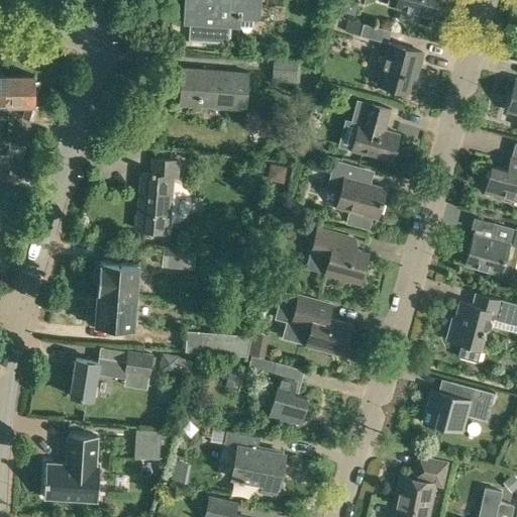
[(185,0),(184,23),(228,26),(229,17),(252,18),(253,0),(185,0)]
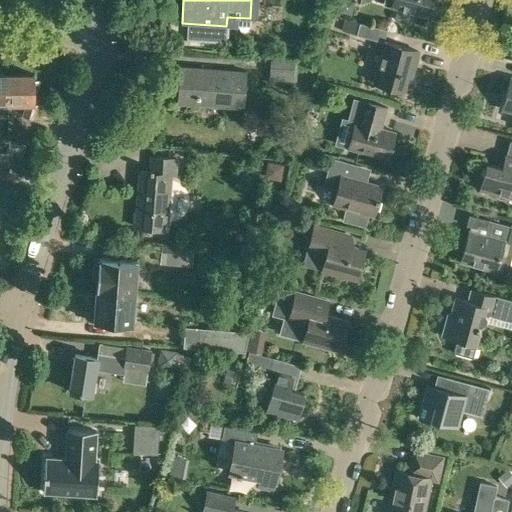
[(383,0),(382,4),(396,8),(394,16),(397,20),(409,23),(413,21),(415,13),(427,16),(431,0),(383,0)]
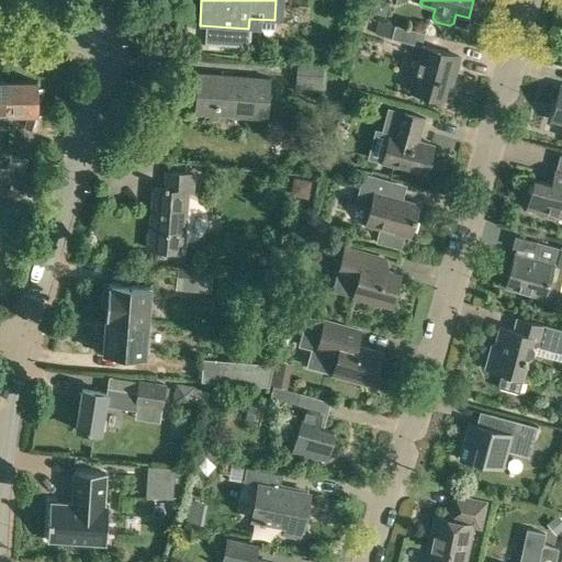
[(375,34),(391,38),(420,46),(424,33),(379,21),(375,34)]
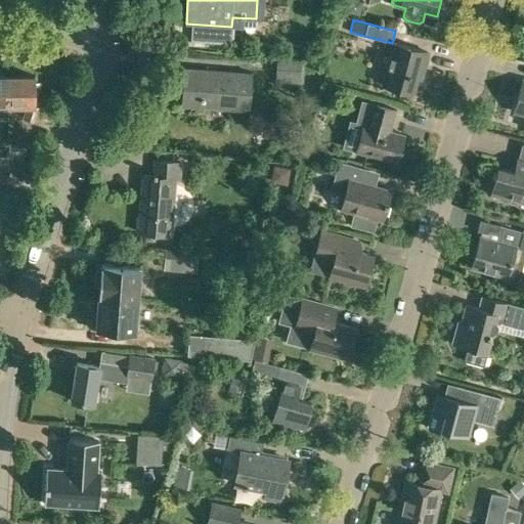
[(251,33),(267,33),(267,20),(252,20),(251,33)]
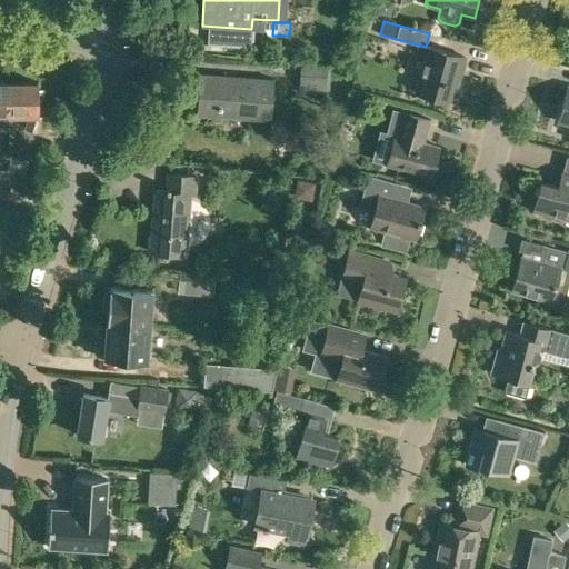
[(457,85),(463,57),(430,48),(426,62),(423,62),(416,92),(448,100),(452,83),(457,85)]
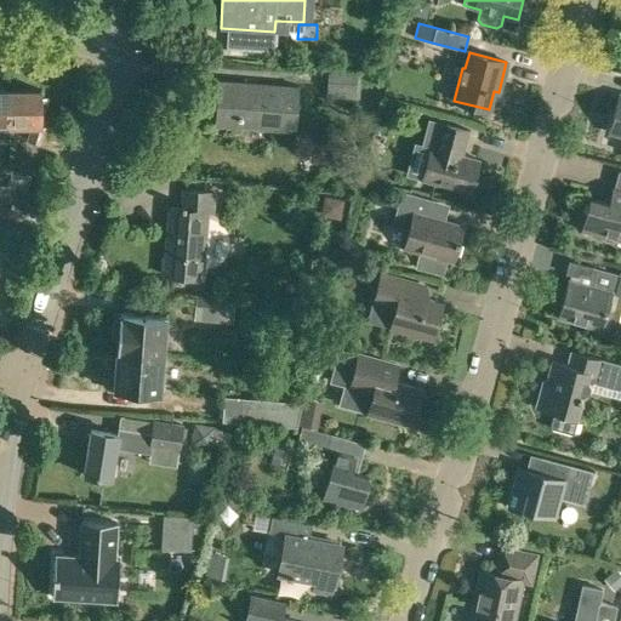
[(357,81),(326,80),(325,100),(355,101),(357,81)]
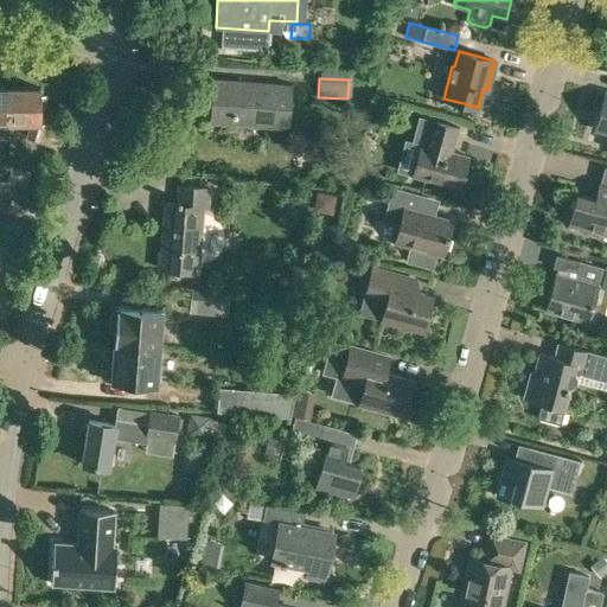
[(287,128),(291,85),(213,80),(211,122),(287,128)]
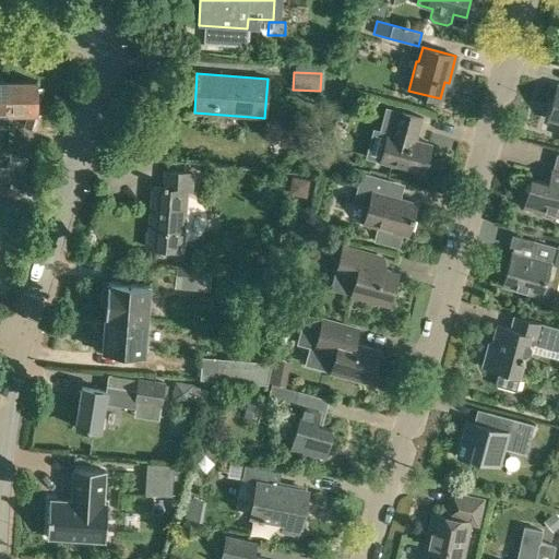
[(0,81),(0,125),(9,125),(9,114),(10,81),(0,81)]
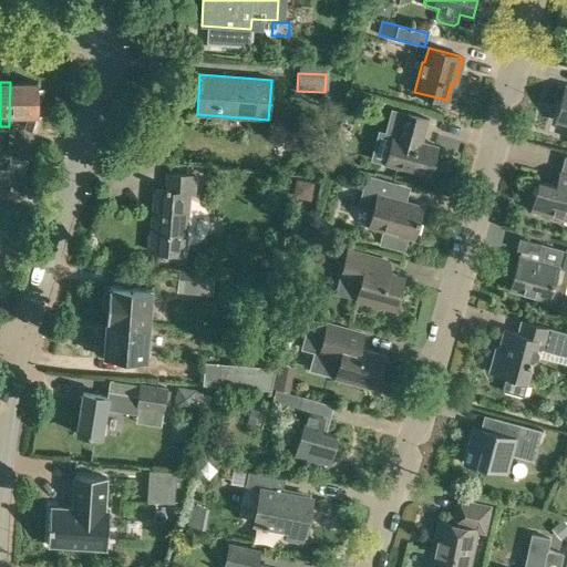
[(10,82),(9,115),(30,114),(26,129),(37,132),(42,114),(42,104),(38,104),(37,82),(10,82)]
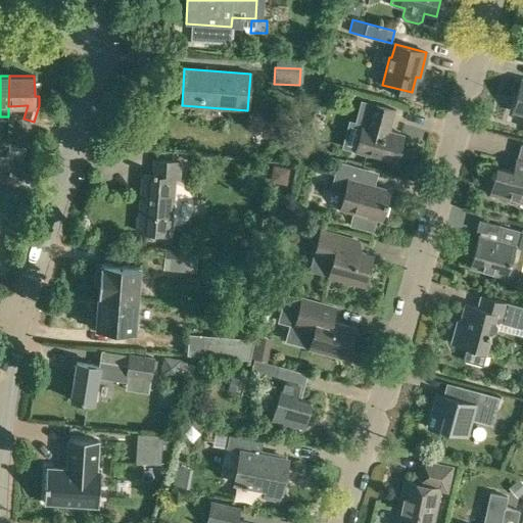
[(522,81),(521,81),(512,110),(522,112),(522,81)]
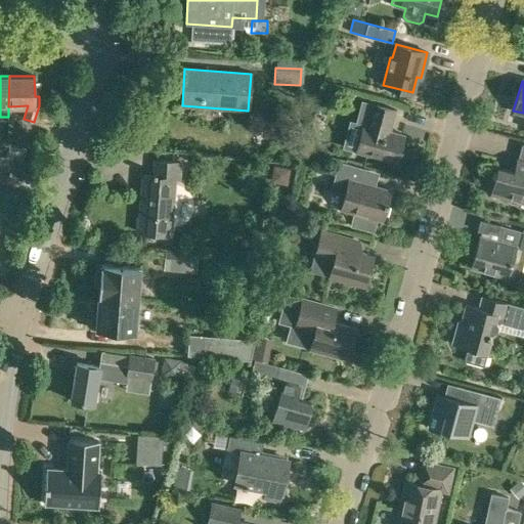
[(363,124),(356,148),(356,151),(397,163),(404,135),(389,131),(395,110),(372,103),(365,125),(363,124)]
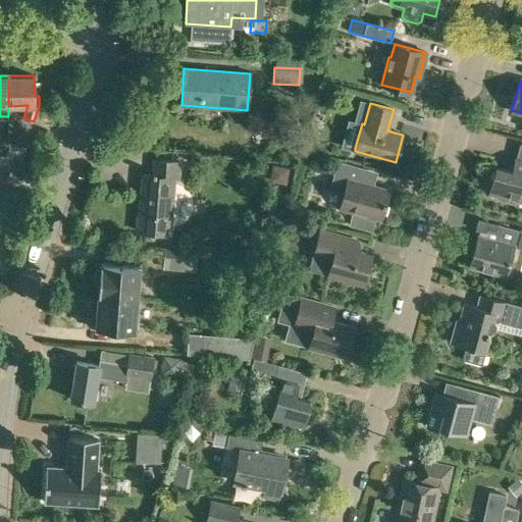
[(18,170),(25,147),(14,144),(9,167),(18,170)]
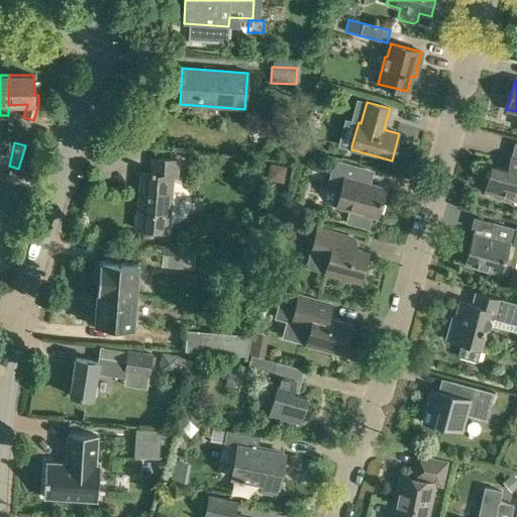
[(516,142),(514,142),(507,170),(491,166),(485,191),(513,199),(512,203),(516,204),(516,142)]
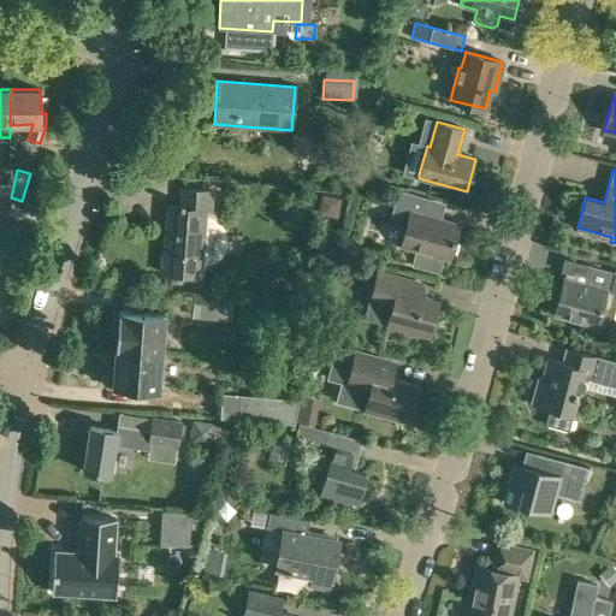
[(211,211),(212,191),(181,189),(179,207),(169,206),(164,273),(200,276),(205,211),(211,211)]
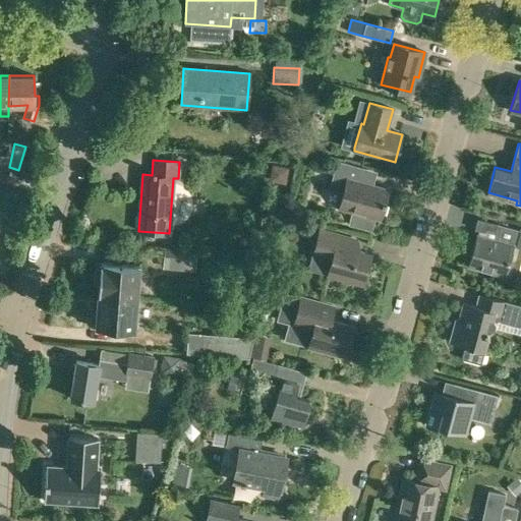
[(342,192),(338,208),(351,212),(348,223),(371,229),(374,218),(380,219),(388,189),(355,181),(359,167),(337,161),(329,189),(342,192)]
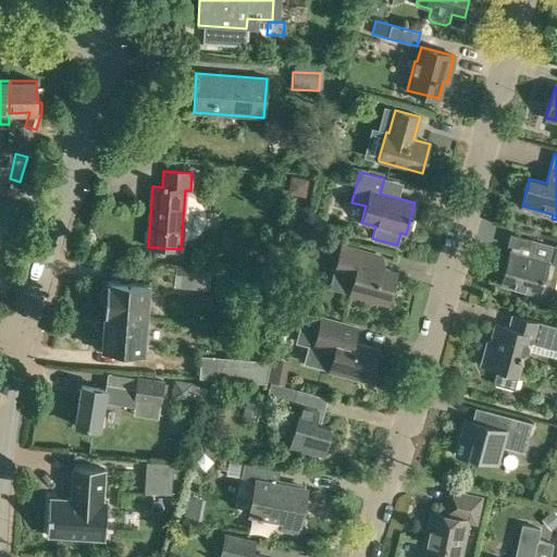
[(307,195),(310,176),(292,173),(288,190),(307,195)]
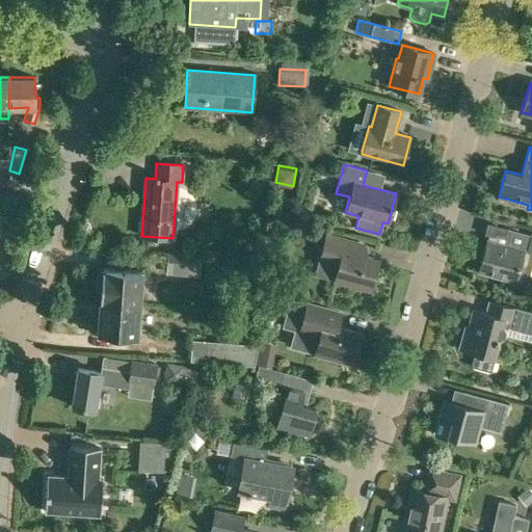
[(0,189),(14,194),(18,181),(0,175),(0,189)]
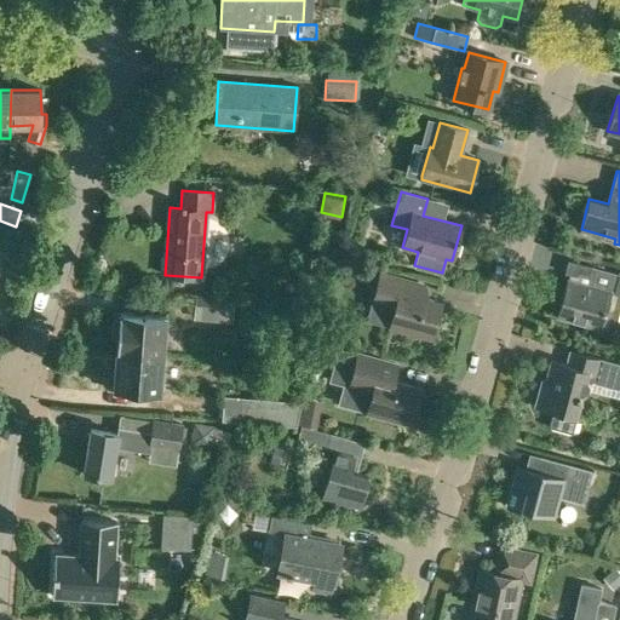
[(342,259),(337,275),(348,277),(352,262),(342,259)]
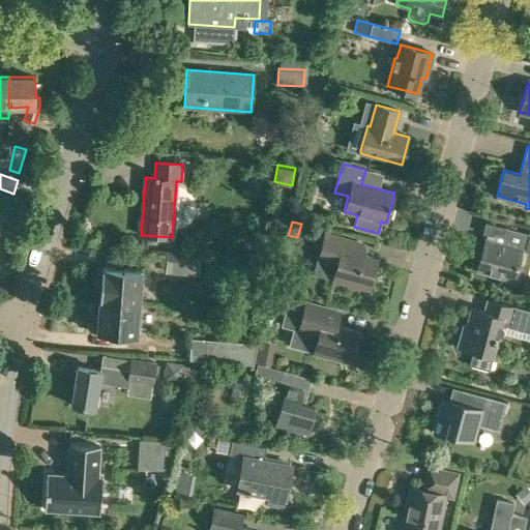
[(487,233),(486,238),(476,270),(512,281),(521,248),(529,251),(529,245),(529,234),(486,223),(483,233),(487,233)]
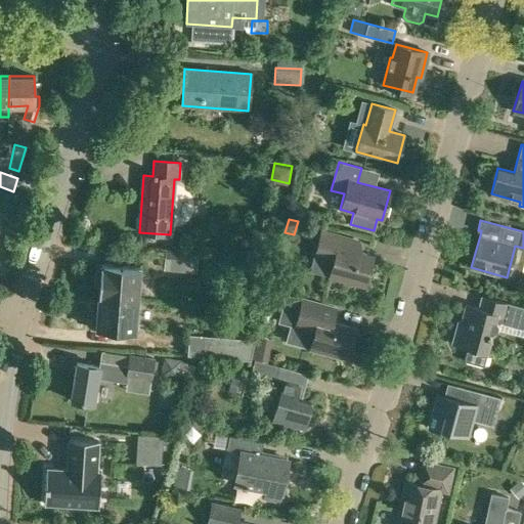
[(364,285),(372,259),(345,252),(348,239),(321,232),(315,254),(334,259),(329,275),(364,285)]
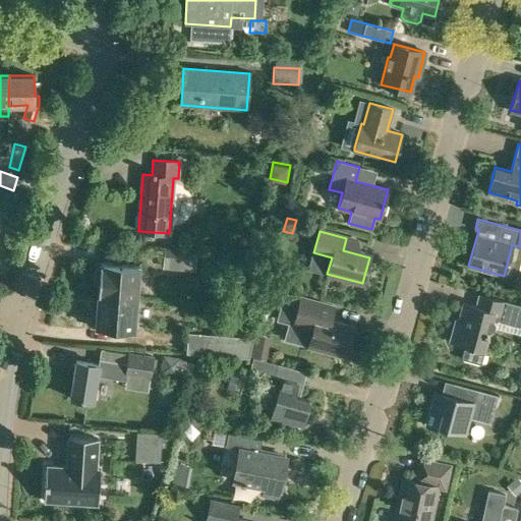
[(194,268),(196,251),(160,249),(159,265),(194,268)]
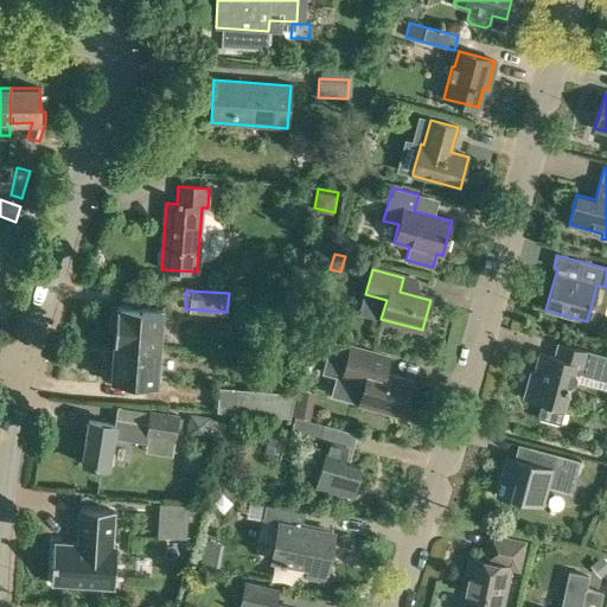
[(163,311),(113,306),(110,331),(115,332),(114,344),(159,347),(163,311)]
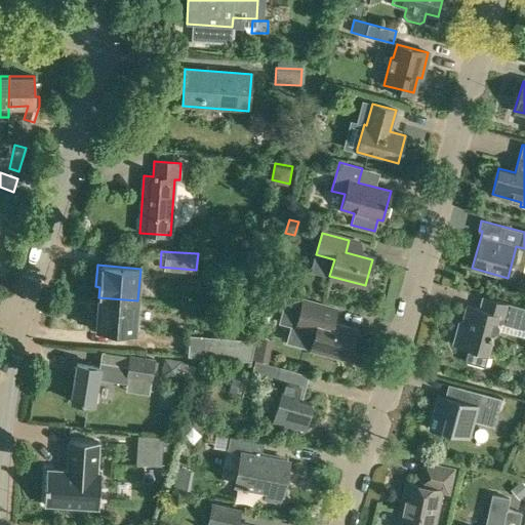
[(392,292),(397,275),(386,272),(380,289),(392,292)]
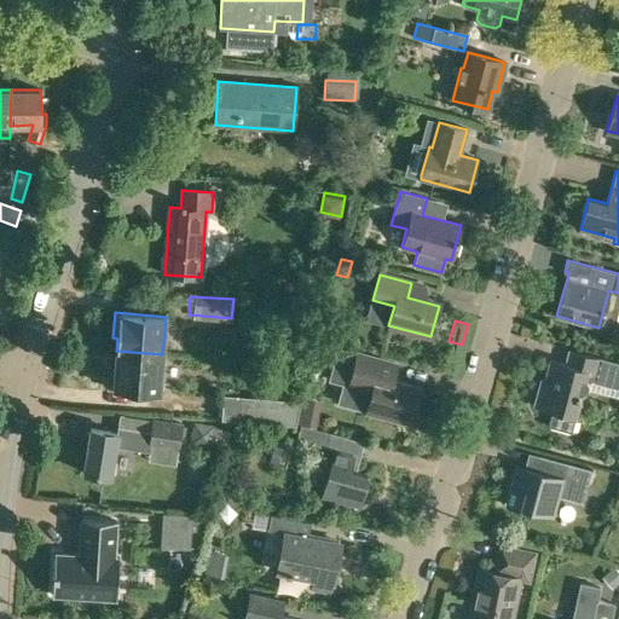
[(329,380),(348,385),(371,392),(366,411),(408,422),(417,387),(382,377),(387,362),(337,348),(329,380)]
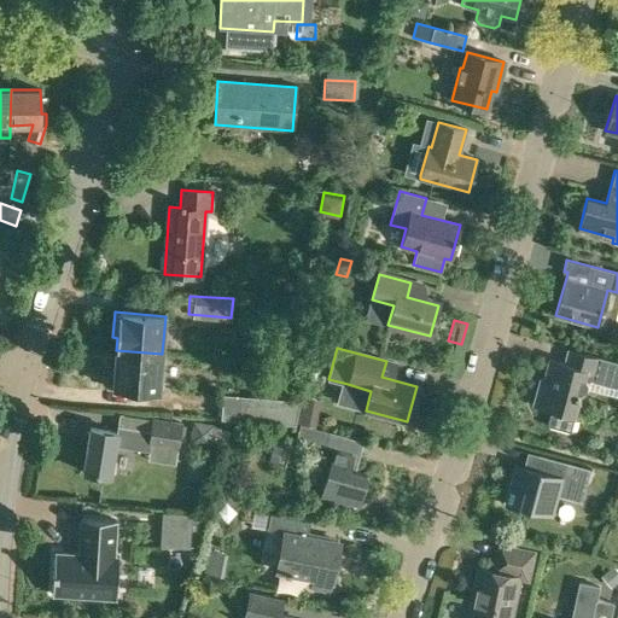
[(541,385),(537,384),(531,406),(551,410),(547,426),(570,432),(584,379),(617,388),(617,362),(566,349),(563,362),(548,359),(541,385)]
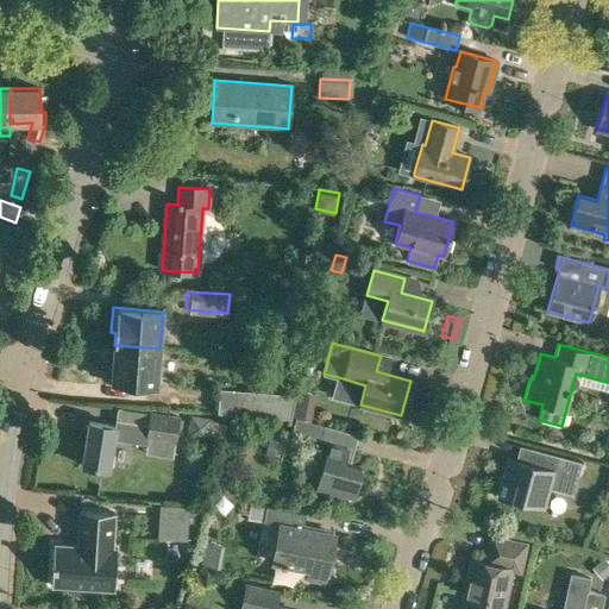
[(156,387),(159,349),(114,345),(113,358),(108,358),(106,383),(156,387)]
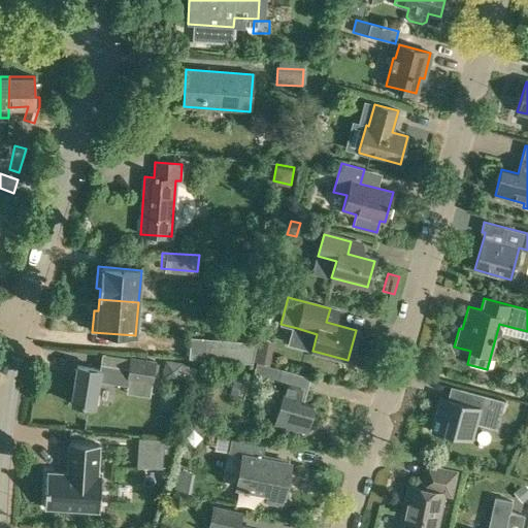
[(209,360),(252,363),(252,361),(257,341),(210,338),(209,360)]
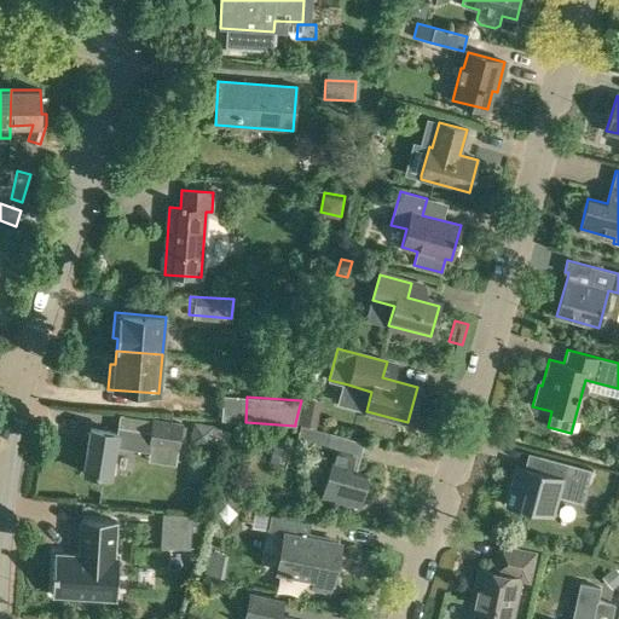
[(300,414),(298,424),(316,428),(318,417),(300,414)]
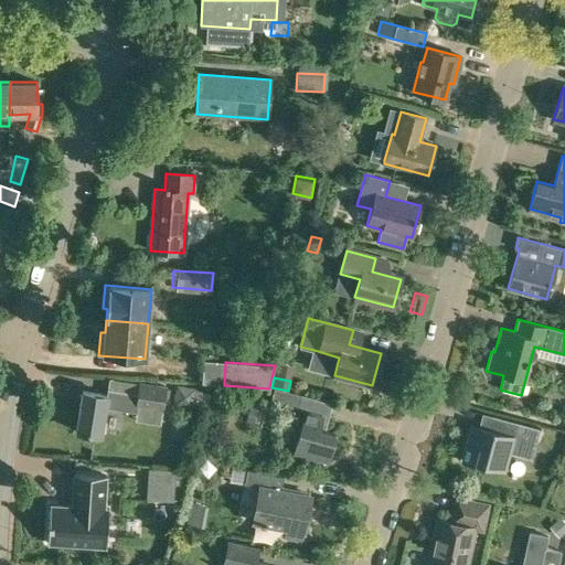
[(107,395),(85,392),(85,393),(82,393),(76,432),(102,435),(106,406),(136,411),(137,405),(162,409),(166,387),(109,379),(107,395)]
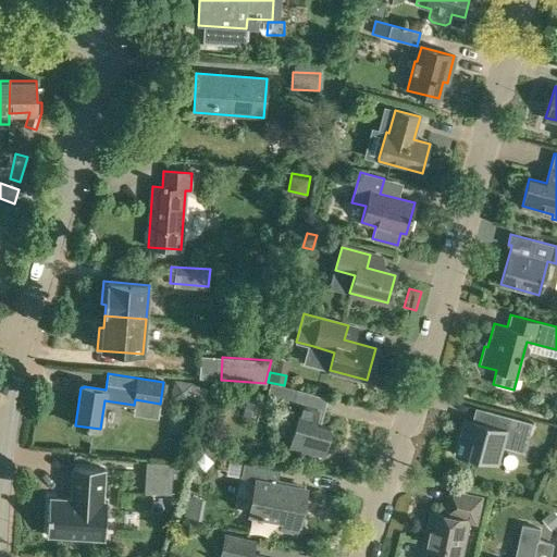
[(270,383),(267,395),(293,403),(296,390),(270,383)]
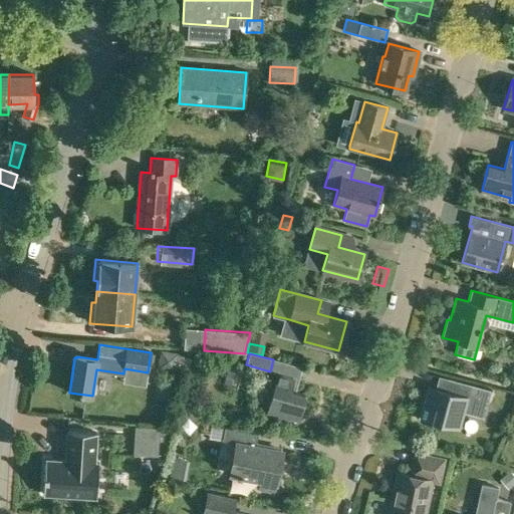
[(297,420),(304,395),(289,391),(293,377),(278,373),(267,412),(297,420)]
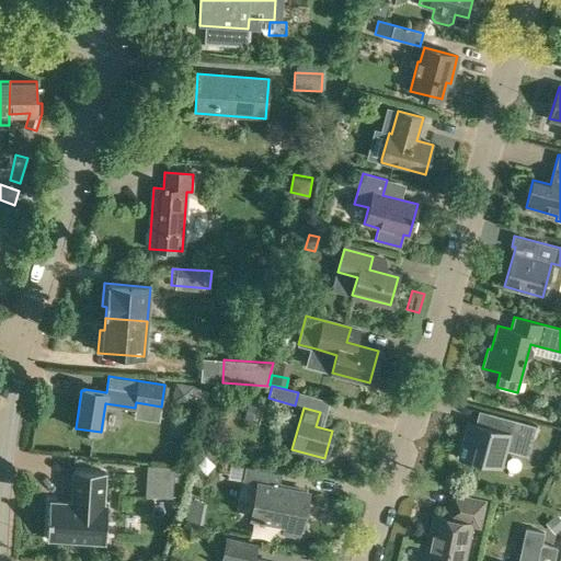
[(501,467),(505,448),(528,455),(536,424),(514,419),(510,434),(468,422),(464,438),(478,442),(472,459),(501,467)]
